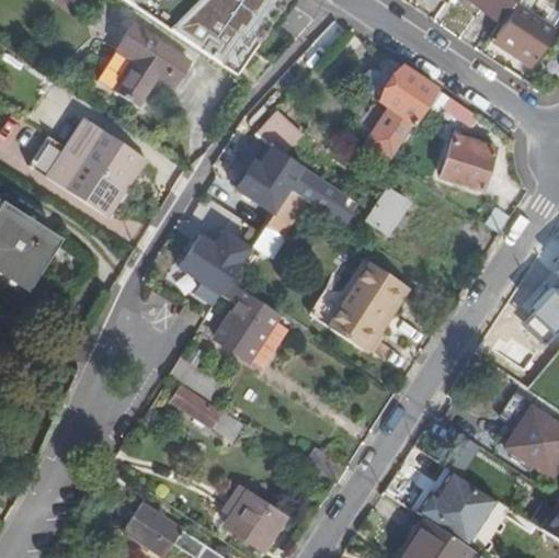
[(150,0),(203,35),(206,36),(210,36),(215,35),(219,32),(240,0),(150,0)]
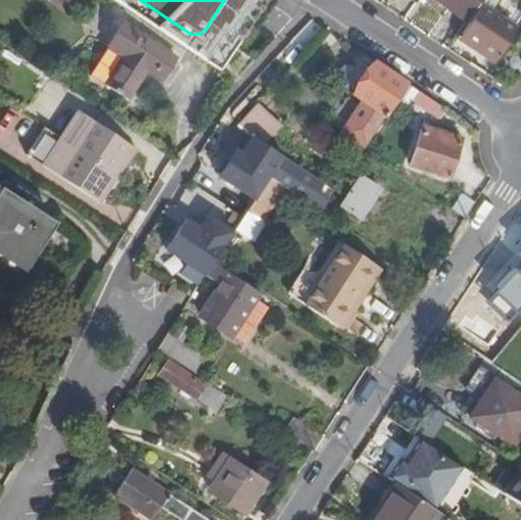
[(445,0),(470,17),(481,2),(482,0),(445,0)]
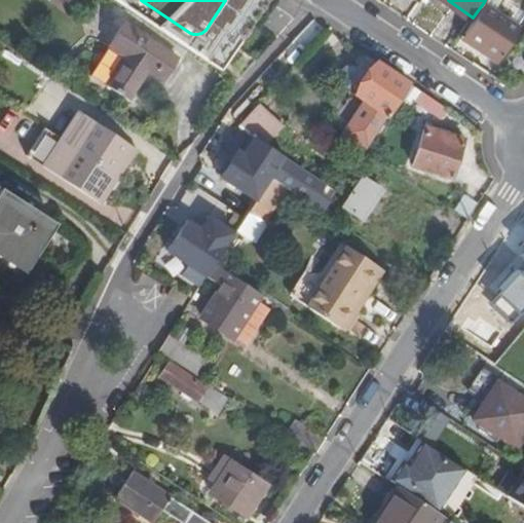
[(473,17),(464,29),(503,57),(522,29),(484,2),(473,17)]
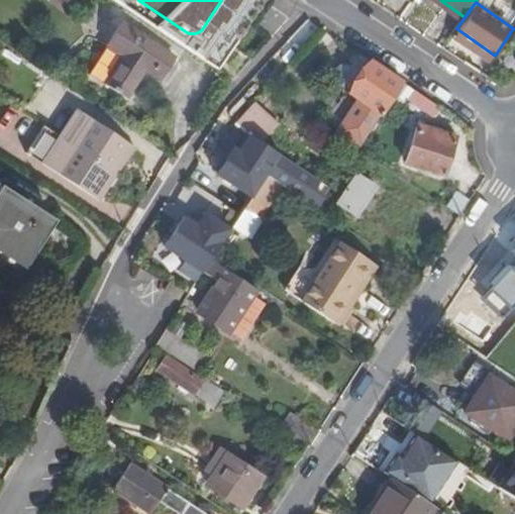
[(124,21),(109,43),(125,54),(107,81),(128,95),(146,69),(161,77),(175,56),(124,21)]
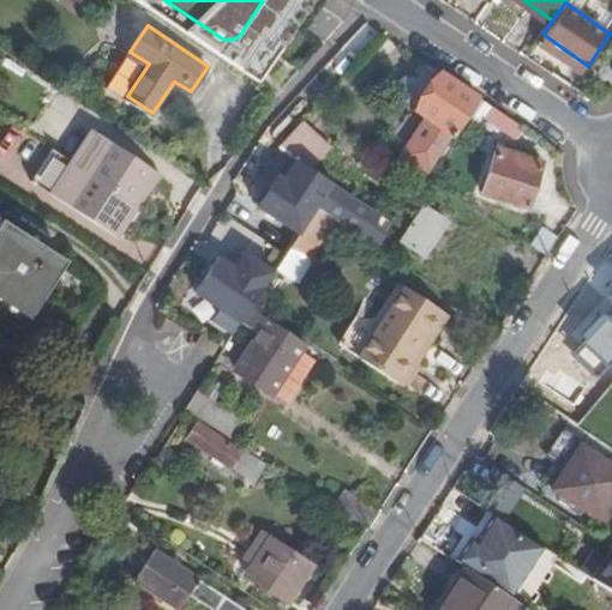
[(419,107),(454,131),(478,94),(442,71),(419,107)]
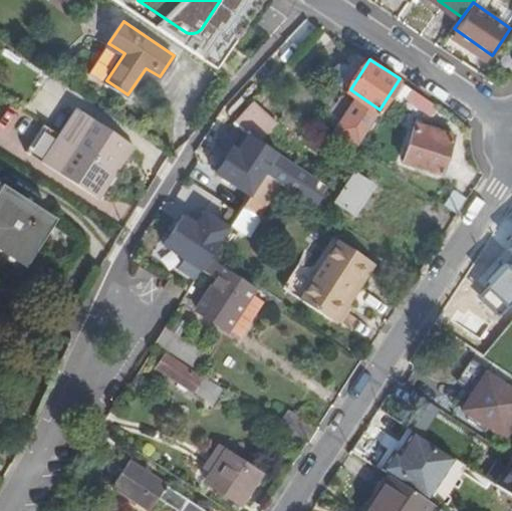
[(414,88),(408,95),(433,112),(438,104),(414,88)]
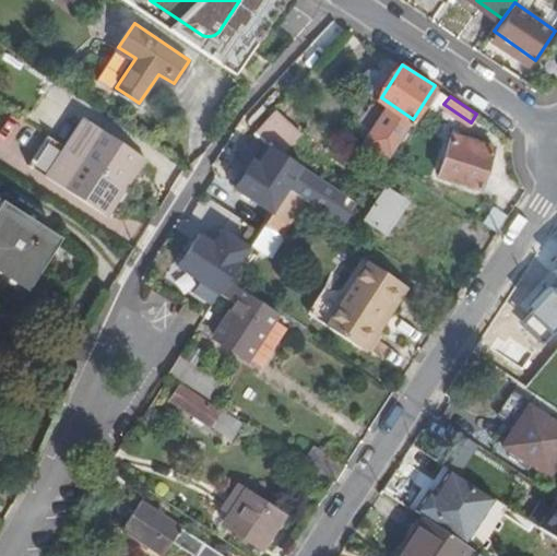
[(277,107),(263,123),(276,134),(291,120),(277,107)]
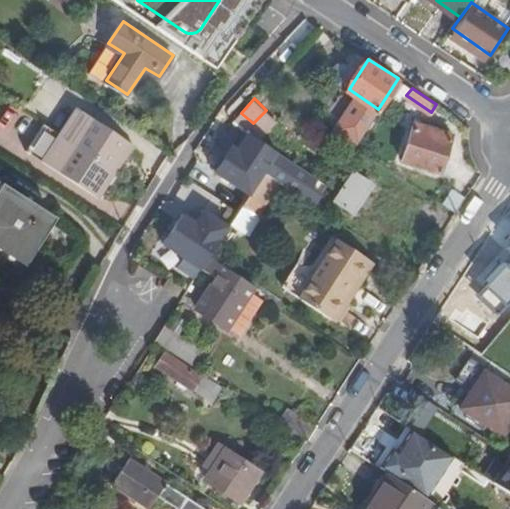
[(73,144),(90,117),(75,108),(58,135),(73,144)]
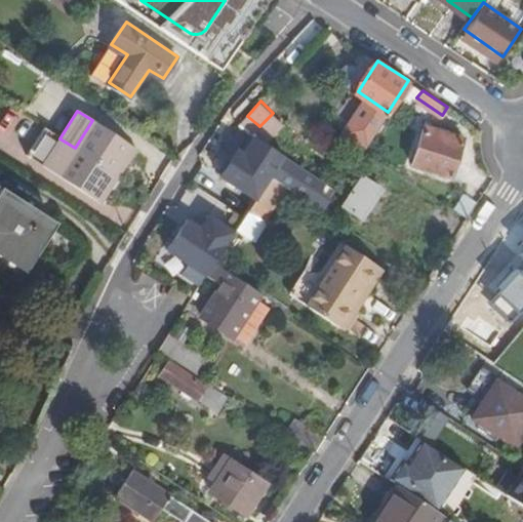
[(103,202),(111,190),(106,186),(124,156),(129,160),(137,146),(92,120),(75,148),(59,138),(45,164),(103,202)]
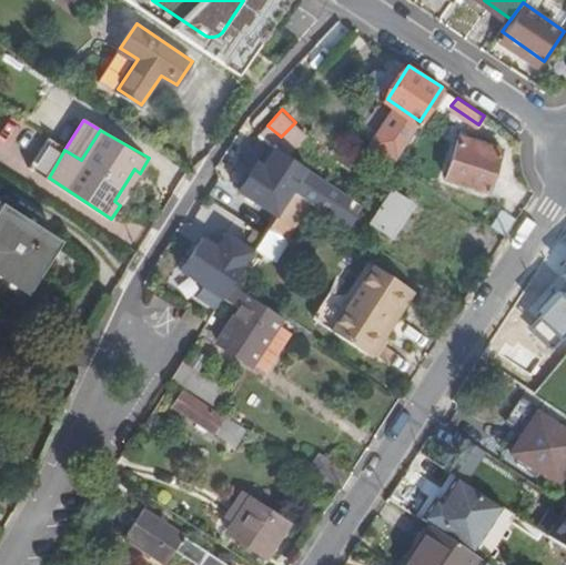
[(483,142),(463,135),(450,174),(489,188),(502,152),(483,147),(483,142)]
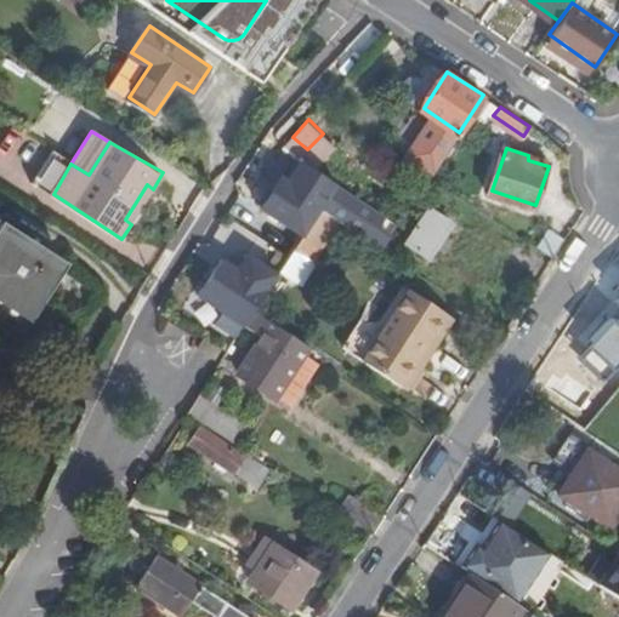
[(54,194),(71,164),(51,150),(33,181),(54,194)]
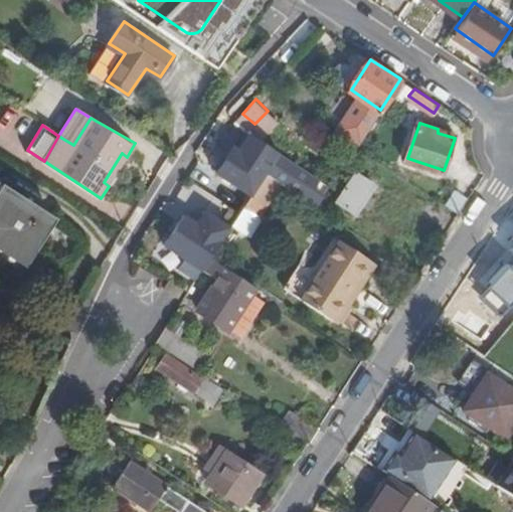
[(118,171),(127,157),(122,153),(104,182),(109,186),(118,171)]
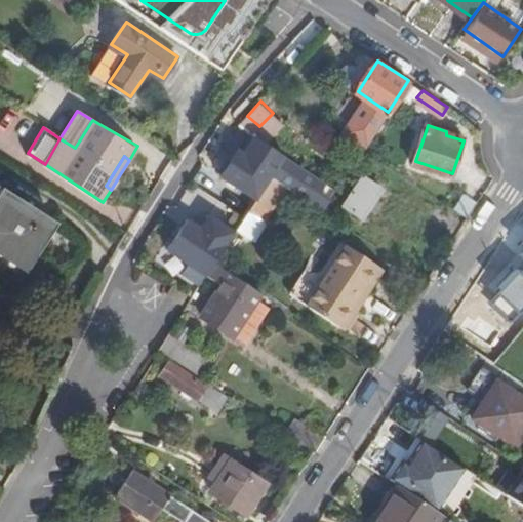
[(286,187),(307,200),(317,185),(283,161),(273,177),(286,187)]
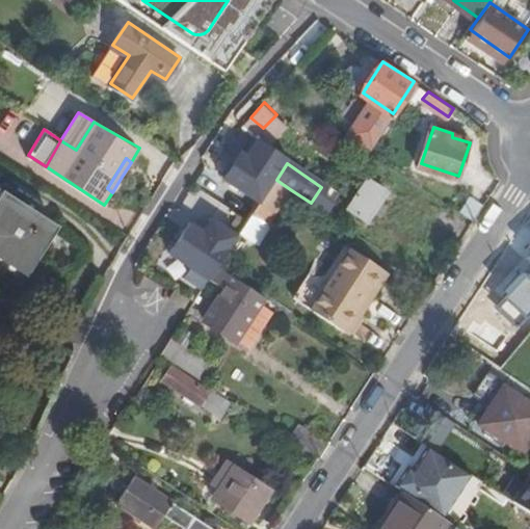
[(259,203),(273,180),(265,175),(249,197),(259,203)]
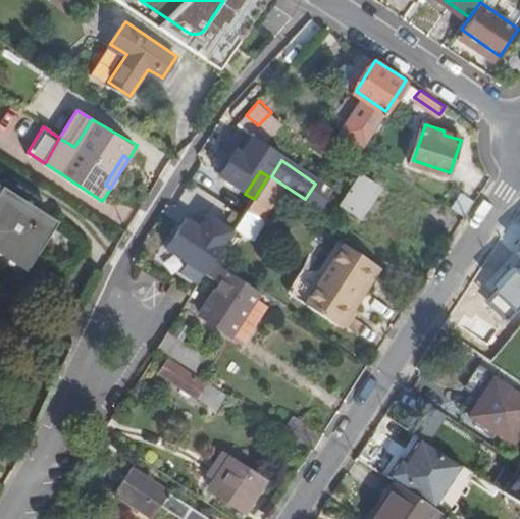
[(347,193),(343,199),(362,211),(379,185),(362,172),(347,193)]
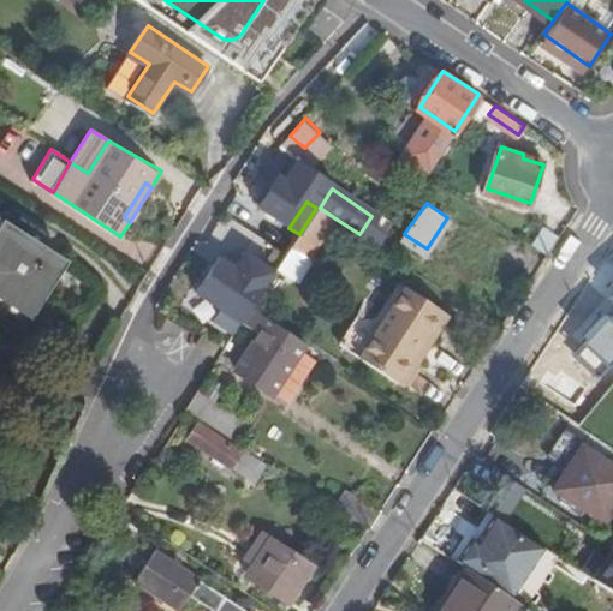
[(320,208),(317,207),(316,208),(299,234),(319,246),(335,219),(320,208)]
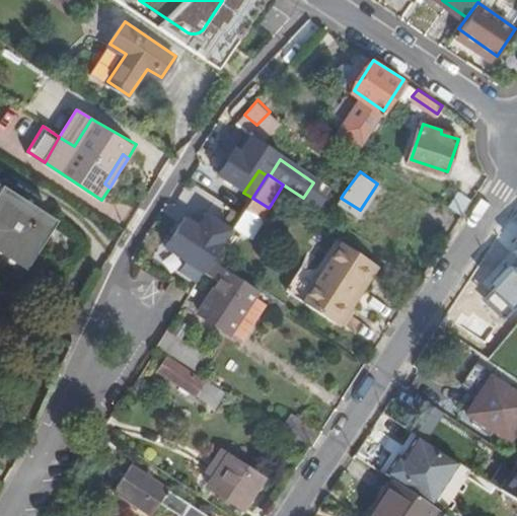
[(7,178),(0,189),(0,247),(25,265),(55,220),(35,208),(41,201),(7,178)]
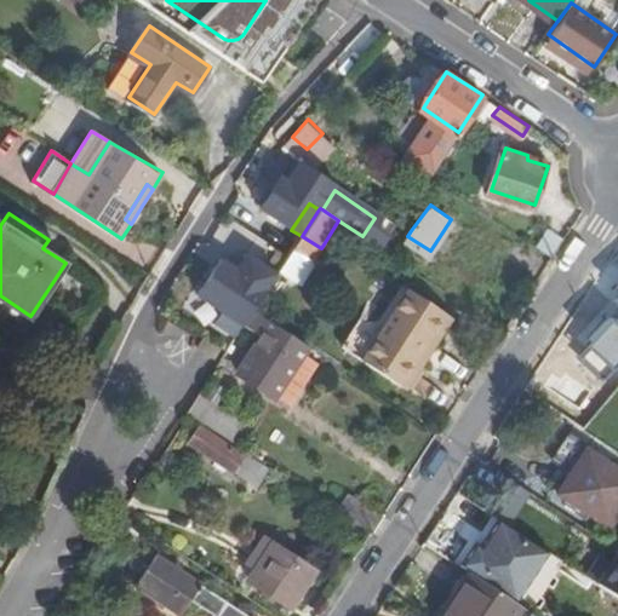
[(222,311),(216,320),(235,332),(279,264),(228,232),(190,292),(222,311)]
